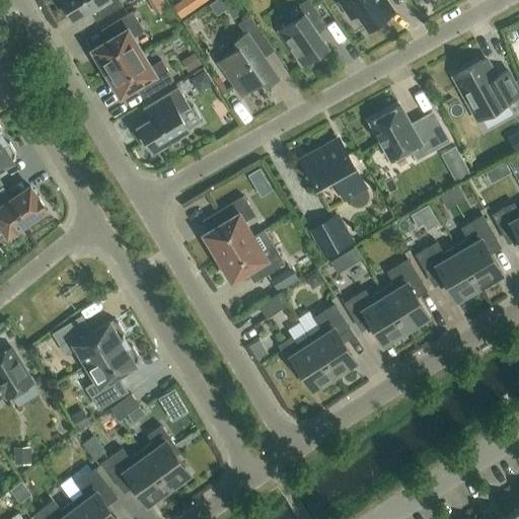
[(61,0),(73,19),(93,7),(99,17),(122,5),(119,0),(61,0)]
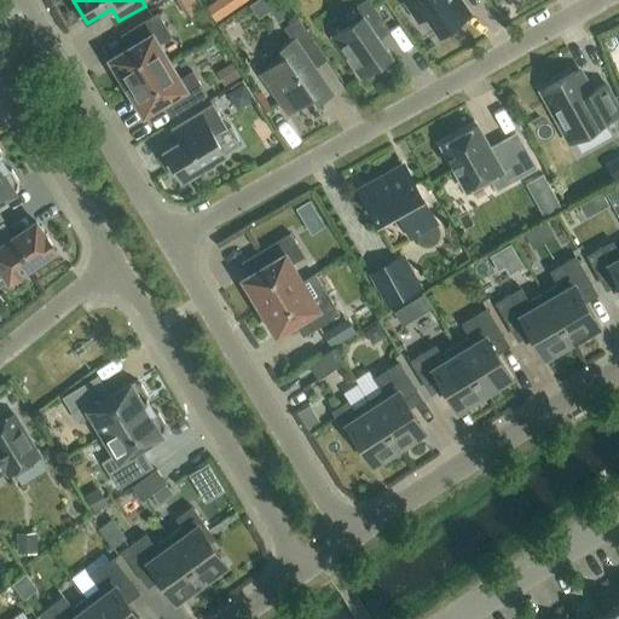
[(217,0),(210,5),(219,19),(248,0),(217,0)]
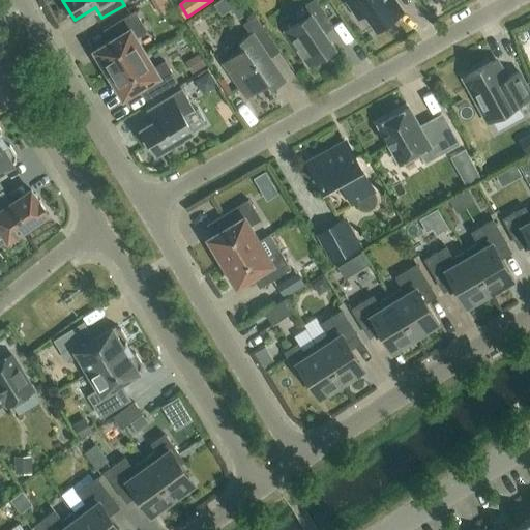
[(328,19),(315,0),(311,0),(303,5),(306,9),(295,18),(298,22),(284,31),(307,65),(318,58),(321,61),(335,51),(318,26),(328,19)]
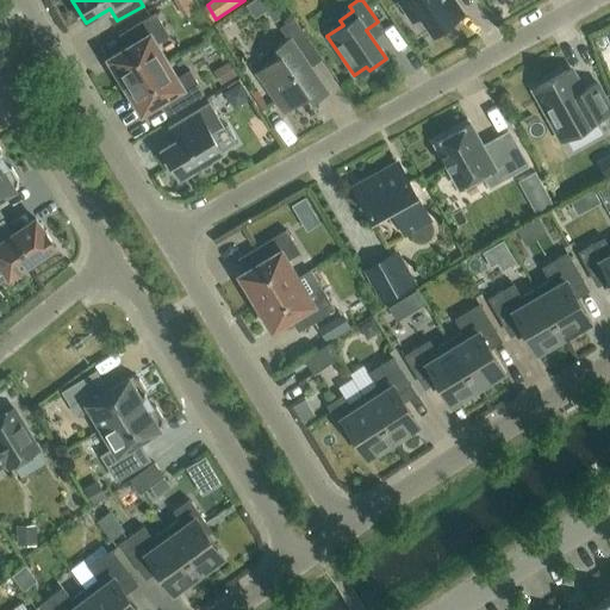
[(398,0),(397,1),(411,22),(419,16),(433,35),(462,14),(453,0),(398,0)]
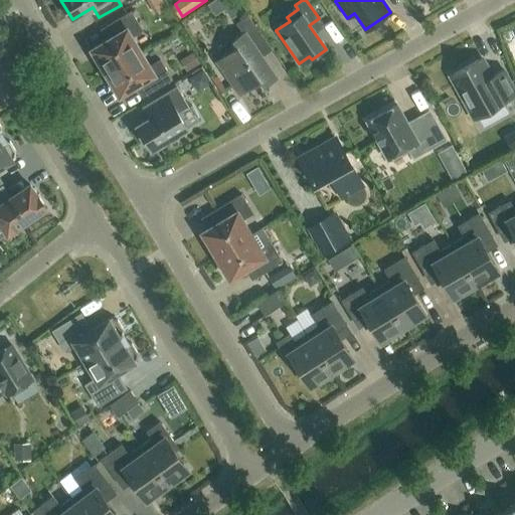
[(105,72),(140,50),(132,36),(142,30),(130,11),(105,26),(111,36),(90,49),(105,72)]
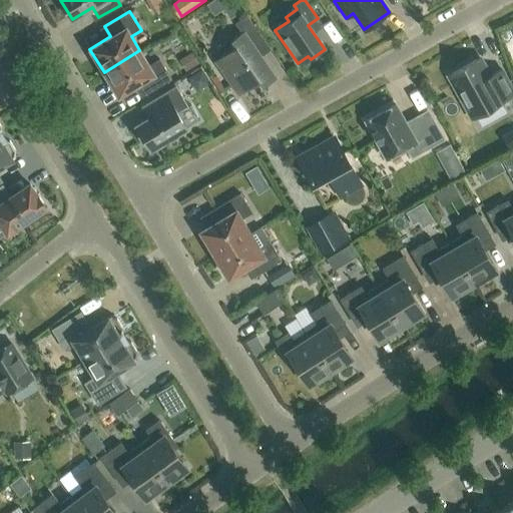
[(229,40),(234,46),(214,60),(237,94),(258,80),(263,86),(275,78),(249,41),(260,34),(245,15),(233,23),(240,32),(229,40)]
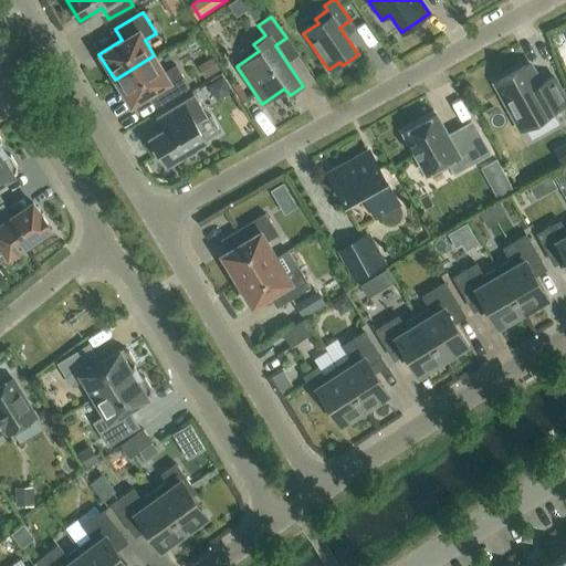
[(164,72),(154,55),(115,80),(129,105),(153,92),(160,104),(188,87),(175,64),(164,72)]
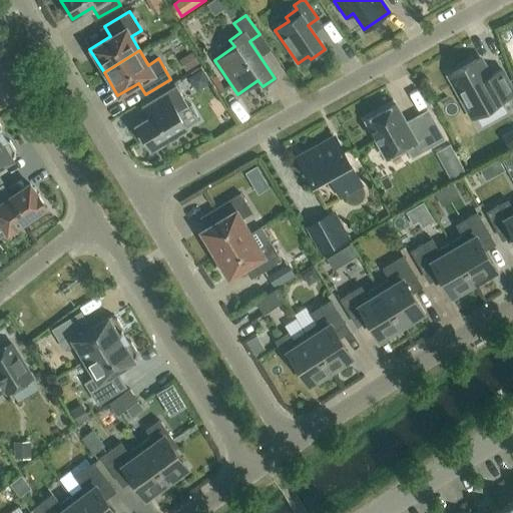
[(487,73),(478,57),(449,74),(473,117),(501,102),(506,111),(512,106),(512,94),(512,93),(512,91),(501,70),(490,76),(487,73)]
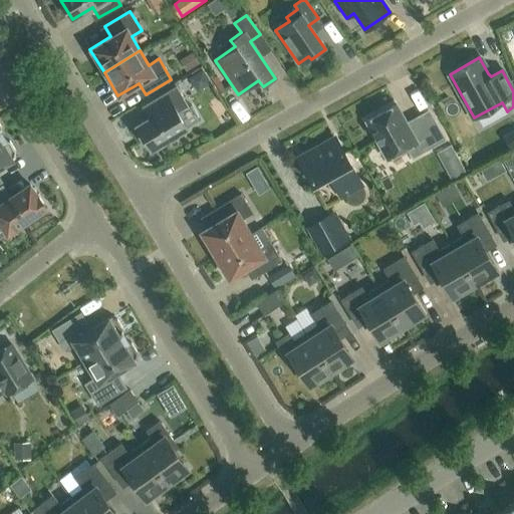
[(141,106),(148,117),(136,124),(151,149),(162,143),(164,147),(178,138),(176,134),(186,127),(177,112),(188,105),(176,85),(141,106)]
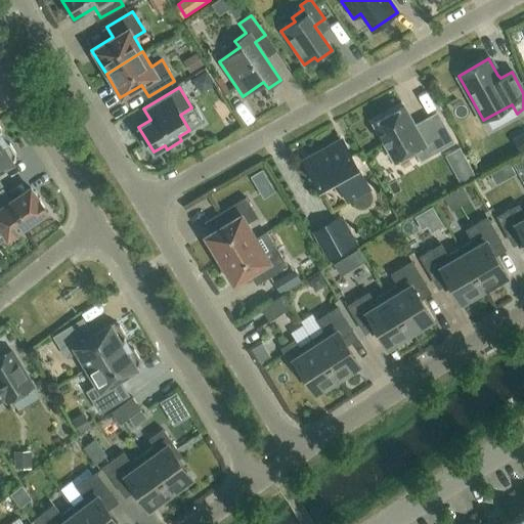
[(420,161),(453,142),(440,119),(418,132),(403,106),(373,123),(394,161),(413,150),(420,161)]
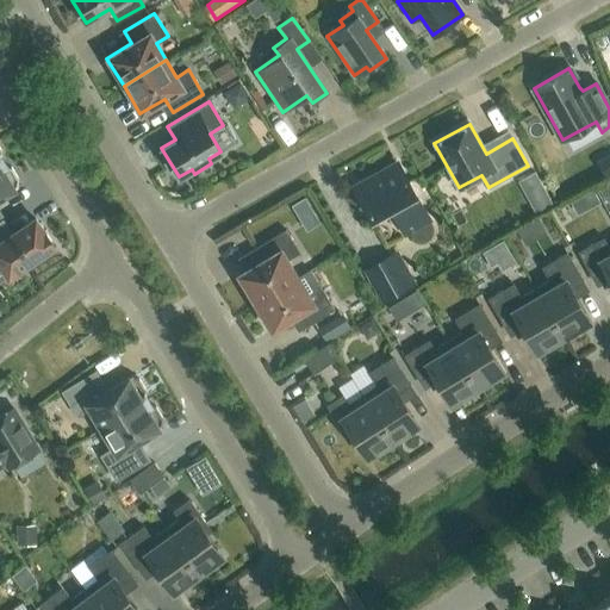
[(2,161),(0,162),(0,197),(18,186),(17,184),(18,179),(11,167),(5,166),(2,161)]
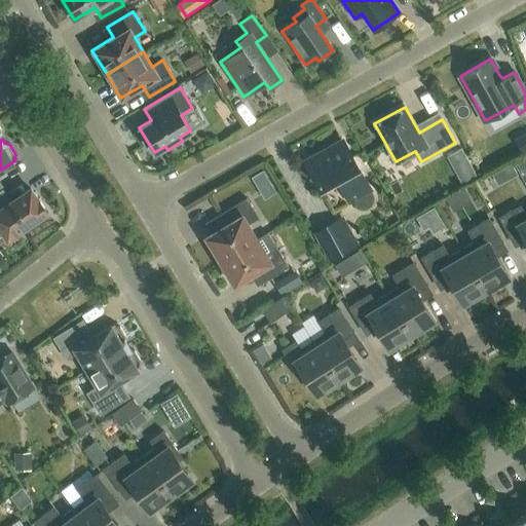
[(305,162),(320,188),(336,178),(348,200),(369,189),(342,142),(305,162)]
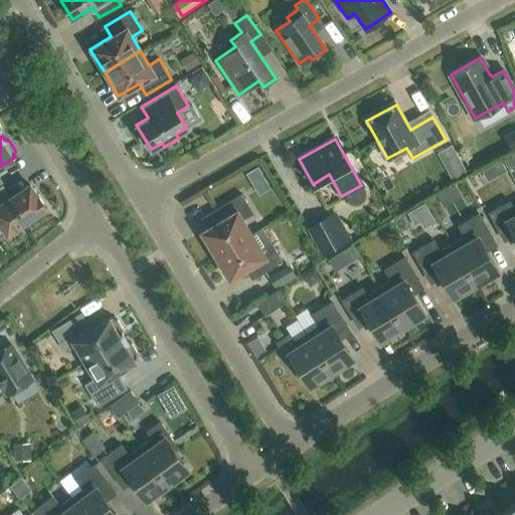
[(0,222),(7,233),(27,219),(31,220),(40,214),(40,210),(45,207),(37,195),(36,195),(29,184),(3,202),(0,197),(0,222)]
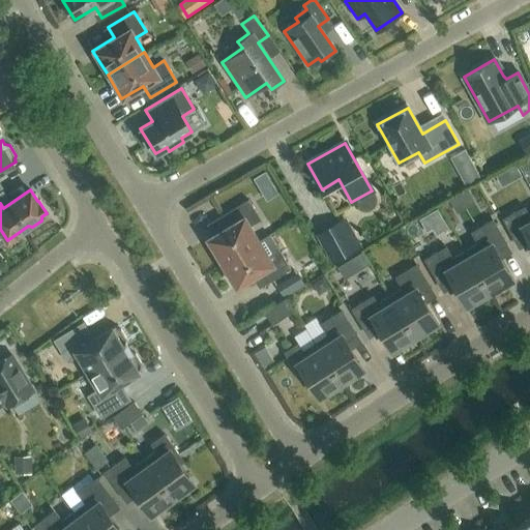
[(221,263),(258,240),(248,226),(260,219),(247,199),(221,215),(228,226),(206,238),(221,263)]
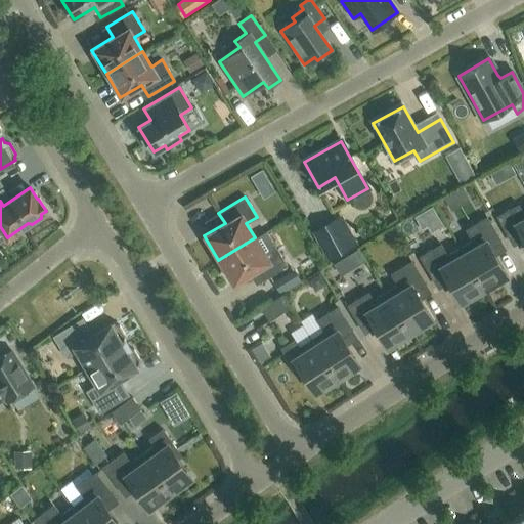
[(523,238),(523,210),(522,212),(518,204),(495,216),(508,237),(520,231),(523,238)]
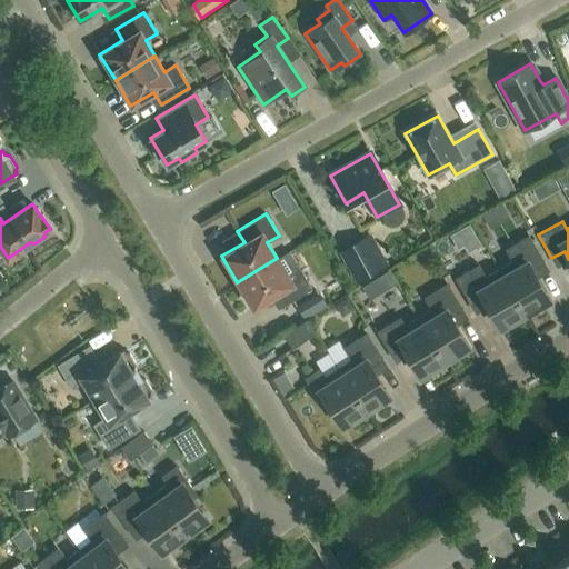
[(356,283),(388,266),(370,233),(338,251),(356,283)]
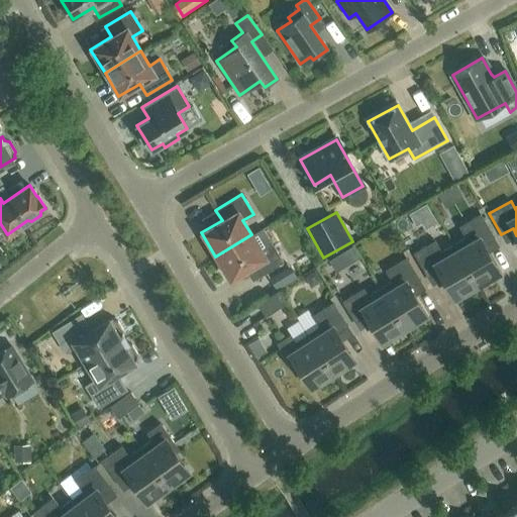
[(464,237),(452,244),(477,285),(499,272),(483,245),(494,238),(480,214),(458,226),(464,237)]
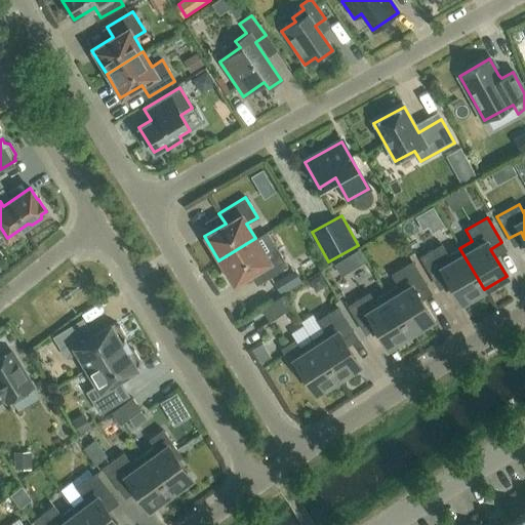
[(266,232),(255,238),(218,260),(233,284),(254,272),(260,282),(287,267),(275,246),(266,232)]
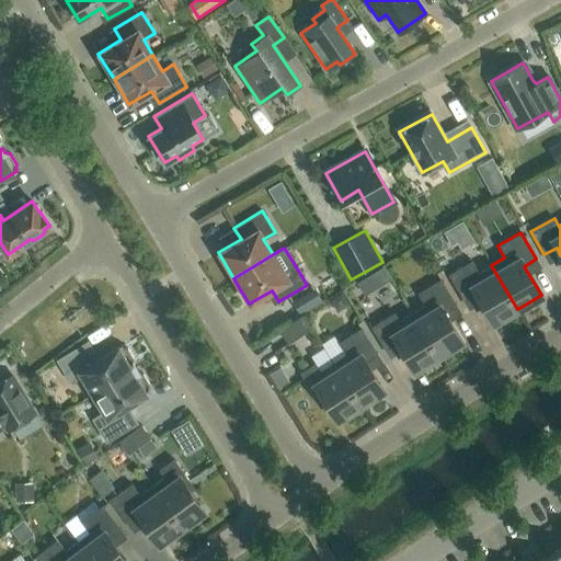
[(517,309),(491,265),(478,273),(471,261),(448,274),(464,301),(477,294),(493,323),(517,309)]
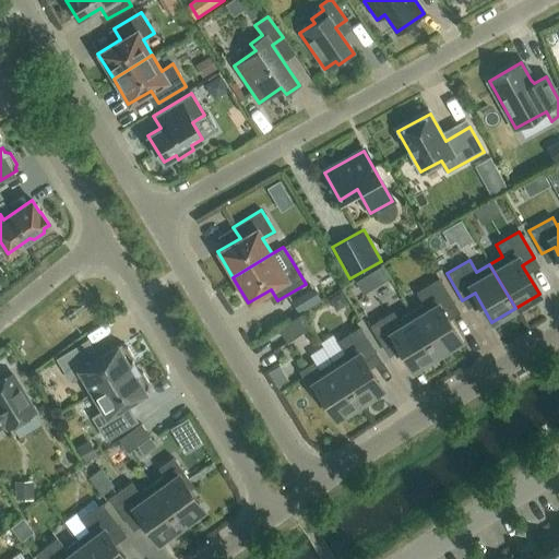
[(409,311),(437,355),(460,341),(442,312),(454,305),(438,278),(416,292),(423,304),(409,311)]
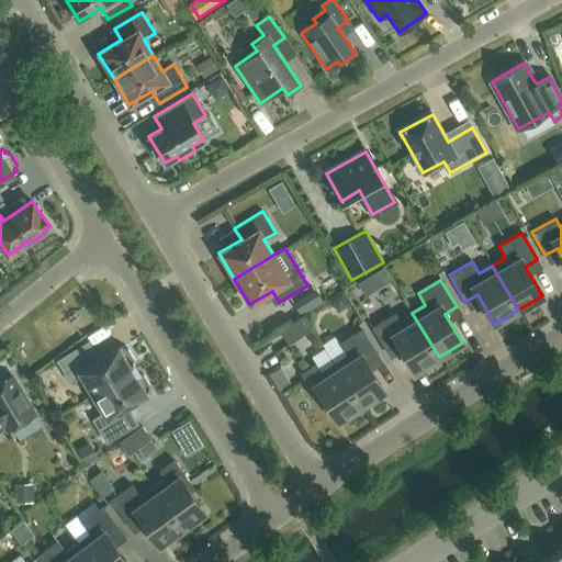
[(415,371),(439,357),(412,313),(398,322),(394,313),(371,327),(385,350),(397,343),(415,371)]
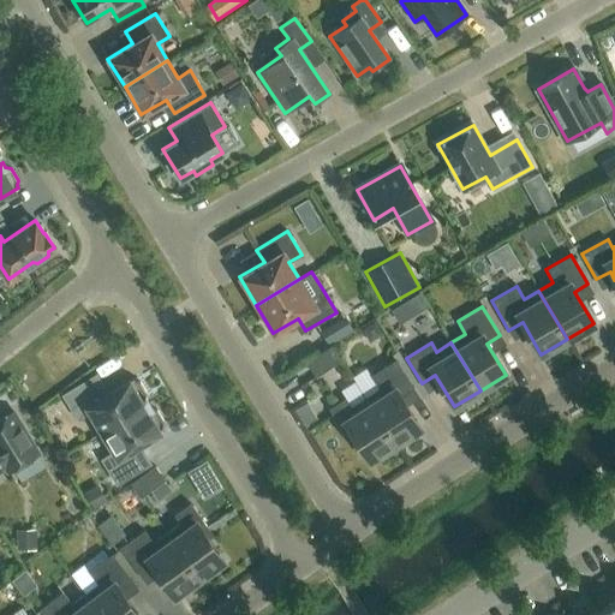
[(340,360),(332,346),(306,362),(316,376),(340,360)]
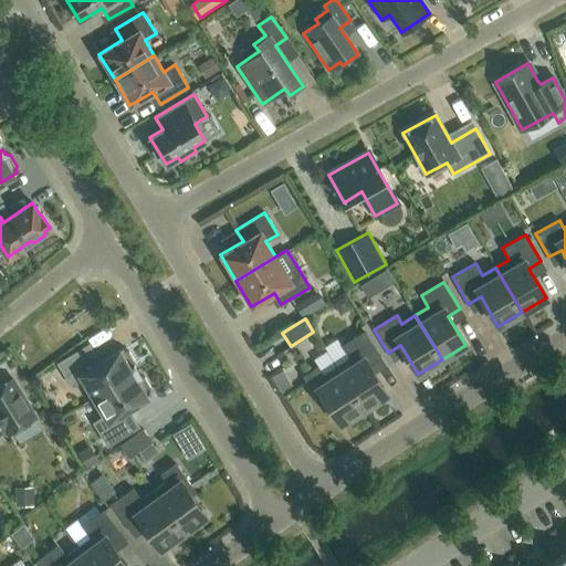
[(348,357),(335,366),(364,409),(387,394),(368,365),(380,357),(364,331),(341,346),(348,357)]
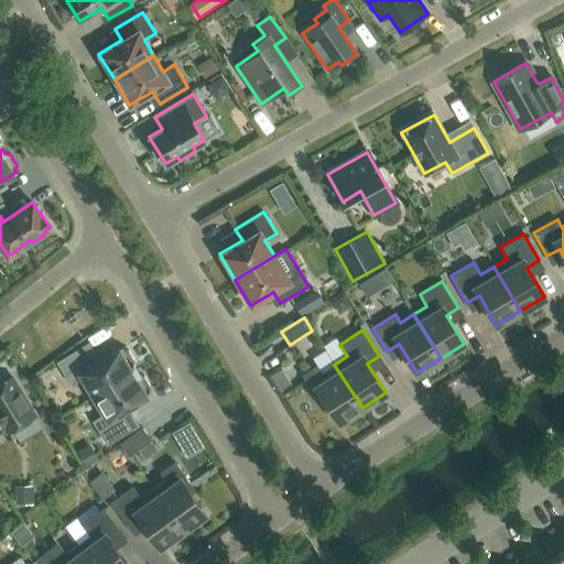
[(94,396),(136,370),(133,366),(134,360),(128,350),(123,349),(121,347),(93,364),(83,346),(57,361),(71,384),(83,378),(94,396)]
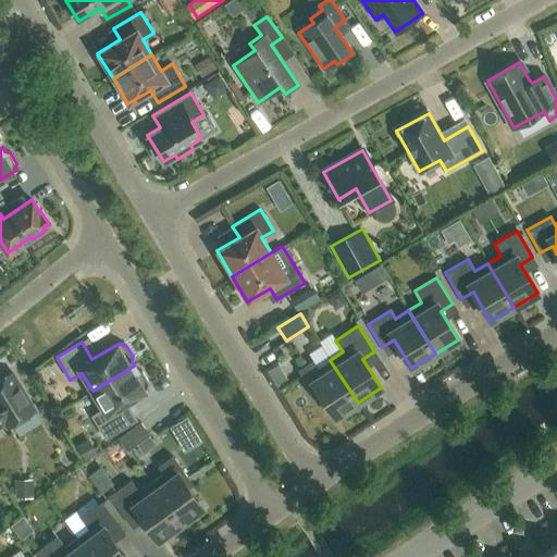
[(358,403),(330,360),(318,368),(312,360),(297,370),(312,392),(317,390),(335,417),(358,403)]
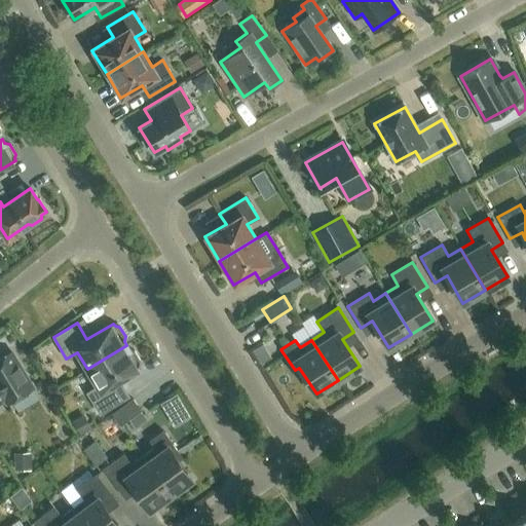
[(129,349),(126,345),(87,369),(98,385),(86,392),(100,414),(123,400),(113,383),(140,367),(139,365),(140,361),(134,350),(129,349)]
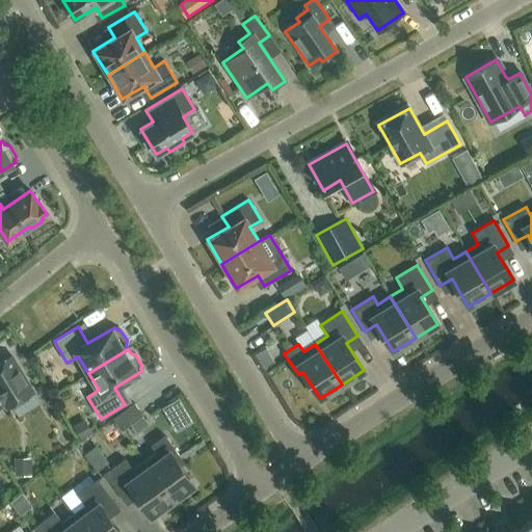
[(10,355),(0,362),(0,405),(4,403),(6,407),(32,392),(10,355)]
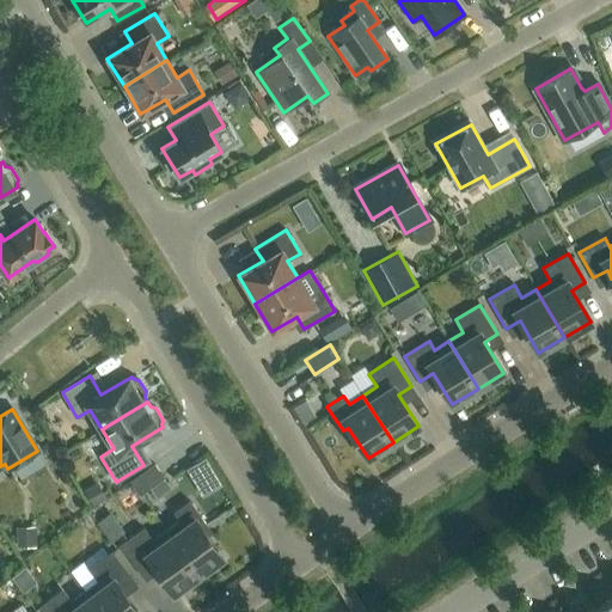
[(129,479),(139,494),(164,477),(154,463),(129,479)]
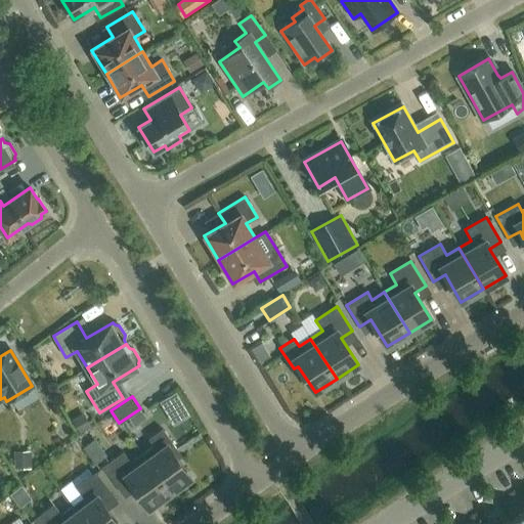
[(141,454),(170,492),(190,477),(172,452),(176,449),(162,429),(148,439),(154,445),(141,454)]
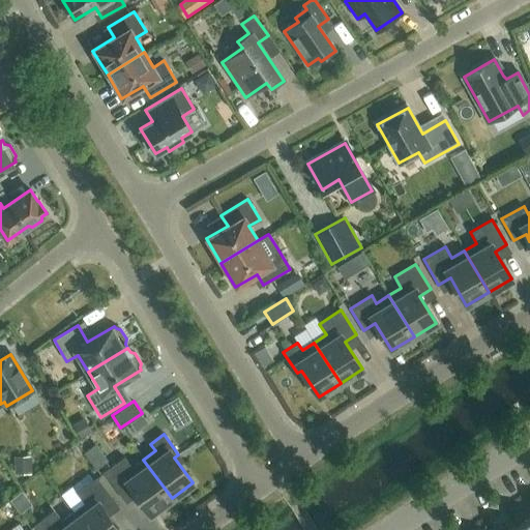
[(96,469),(108,461),(95,444),(84,452),(96,469)]
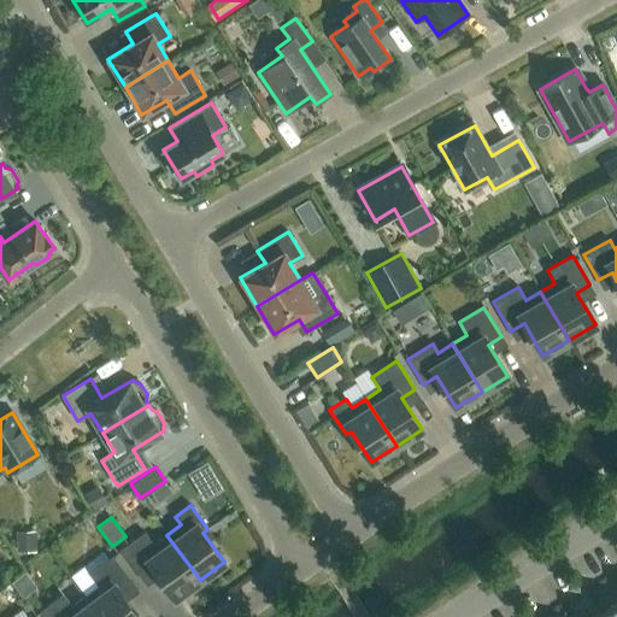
[(17,552),(36,552),(36,532),(17,532),(17,552)]
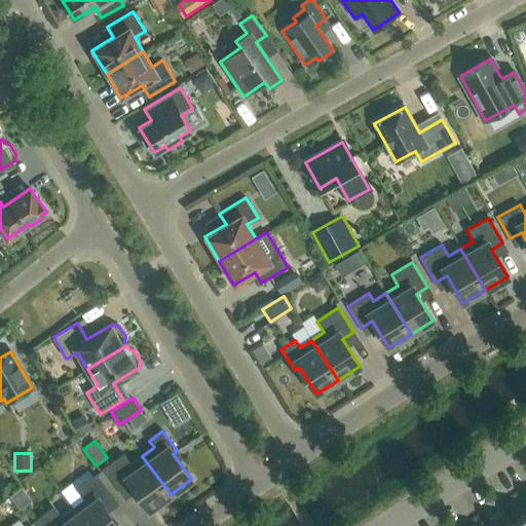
[(149,510),(171,494),(142,456),(130,464),(123,454),(103,468),(120,492),(130,484),(149,510)]
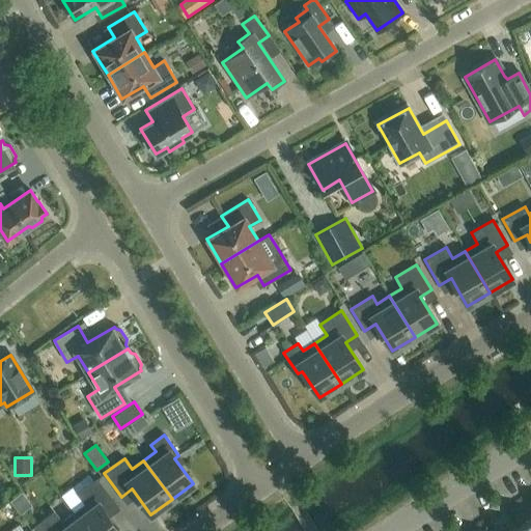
[(73,512),(86,530),(119,530),(104,510),(114,502),(96,478),(77,494),(84,504),(73,512)]
